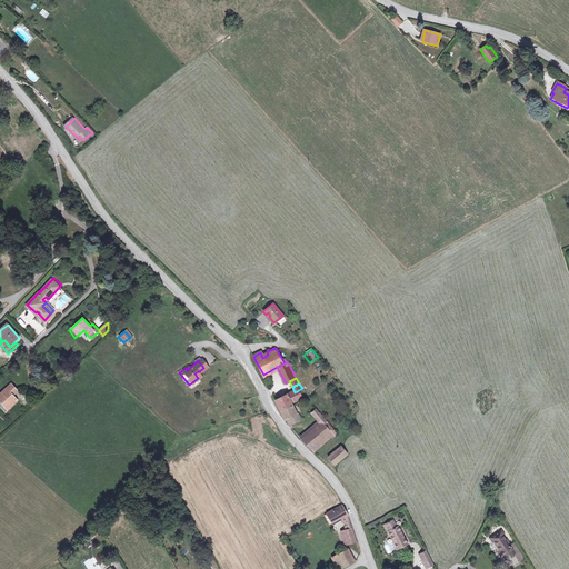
[(13,386),(0,397),(0,400),(9,411),(19,401),(15,397),(19,392),(13,386)]
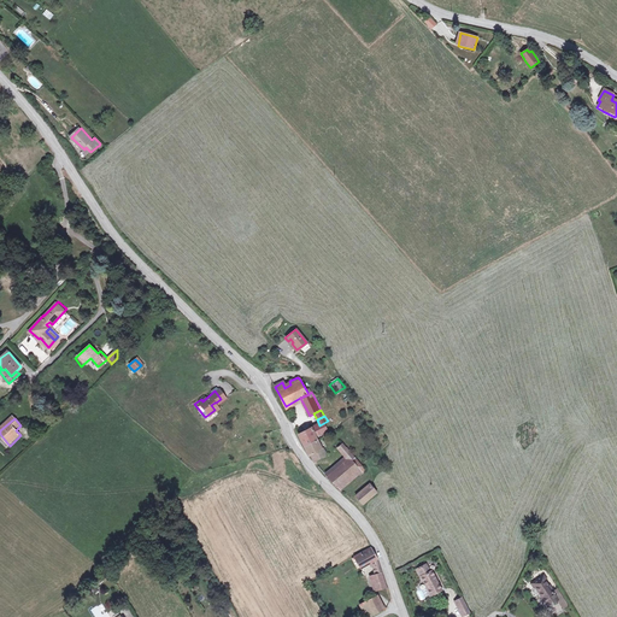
[(331,428),(328,421),(319,425),(300,436),(299,436),(305,447),(318,440),(323,438),(322,434),(331,428)]
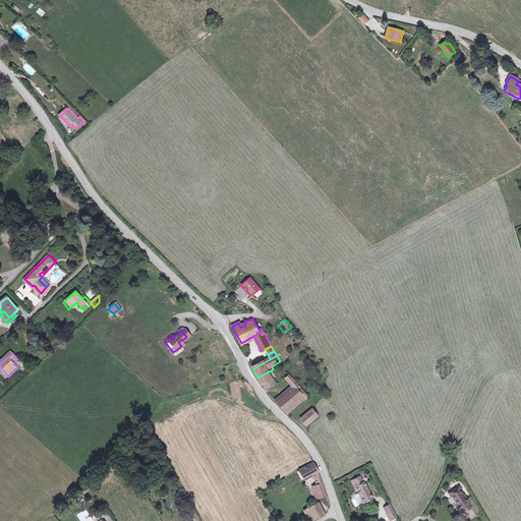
[(274,381),(269,371),(257,378),(262,386),(264,385),(266,389),(274,386),(272,382),(274,381)]
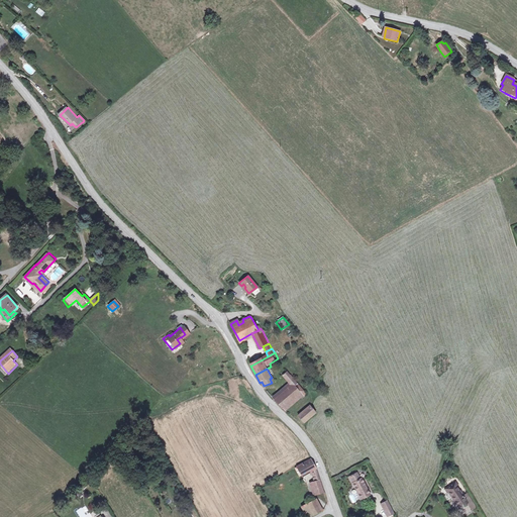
[(295,386),(298,383),(286,372),(283,375),(291,383),(294,386),(295,386)]
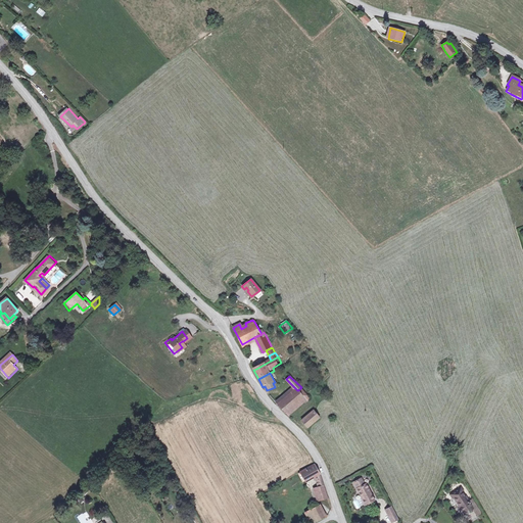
[(294,387),(282,397),(284,400),(297,390),(294,387)]
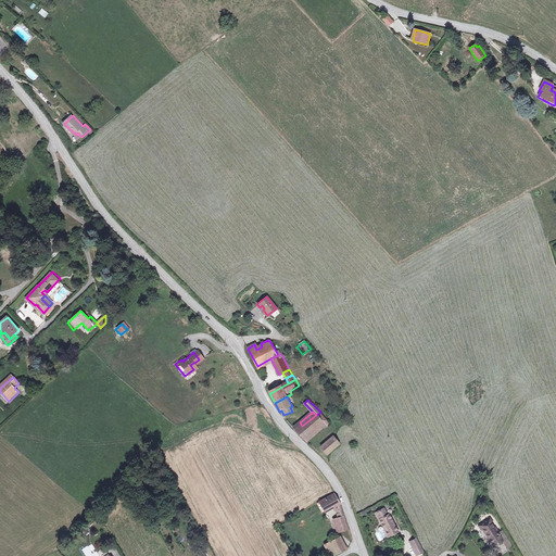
[(320,412),(317,415),(323,421),(304,438),(307,442),(327,426),(328,427),(329,425),(328,424),(330,421),(320,412)]
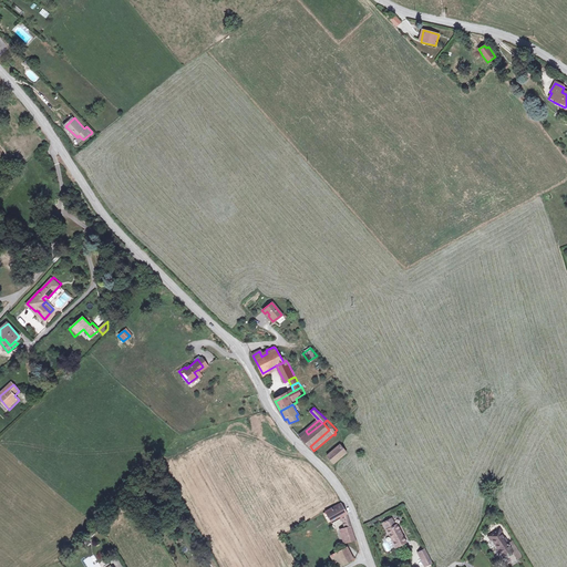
[(323,423),(322,423),(308,434),(306,431),(300,436),(310,446),(329,430),(323,423)]
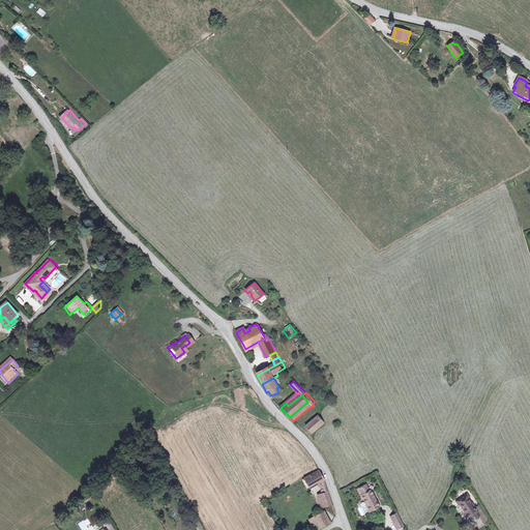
[(312,434),(324,423),(319,417),(306,427),(312,434)]
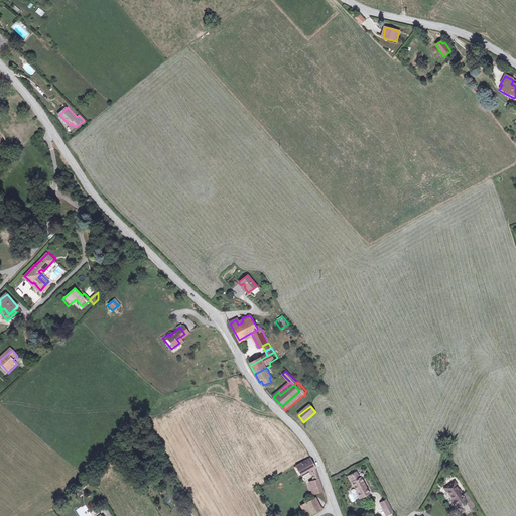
[(308,458),(294,466),(299,475),(308,470),(309,474),(310,473),(314,481),(310,482),(315,494),(324,491),(314,467),(308,458)]
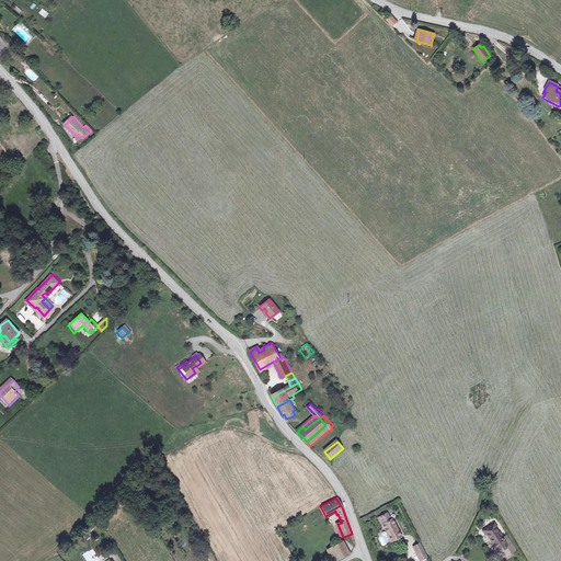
[(396,538),(401,535),(395,519),(392,521),(388,513),(380,517),(392,544),(397,541),(396,538)]
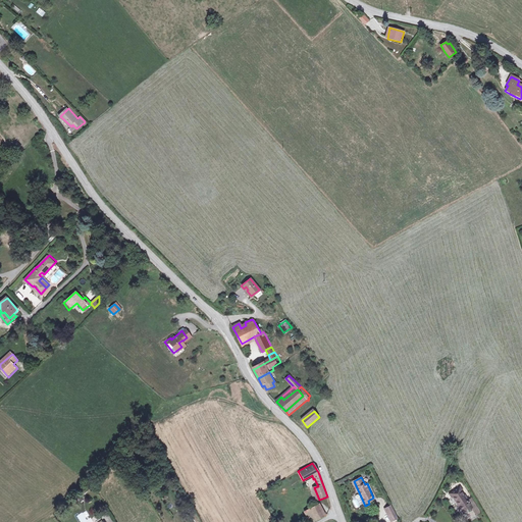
[(459,513),(469,507),(468,504),(468,503),(465,498),(464,498),(462,493),(463,493),(460,487),(447,496),(450,501),(451,500),(459,513)]
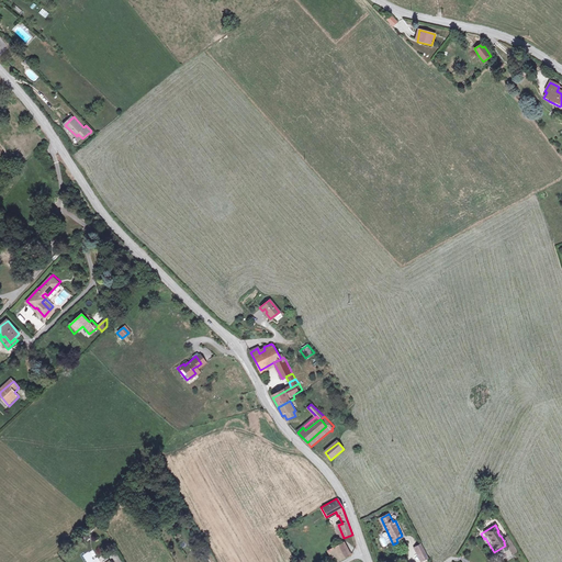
[(383,548),(388,544),(384,537),(379,539),(383,548)]
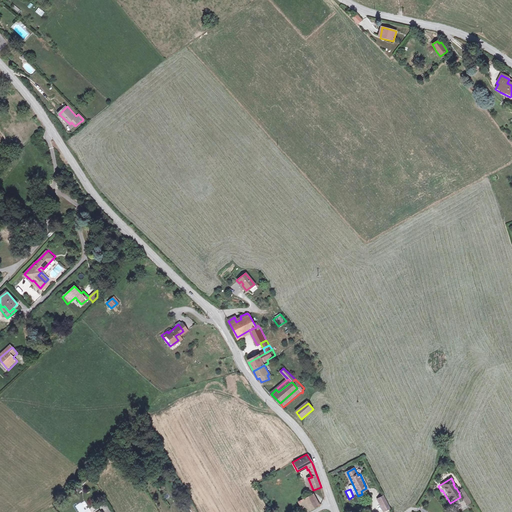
[(300,502),(305,511),(306,511),(318,506),(312,495),(300,502)]
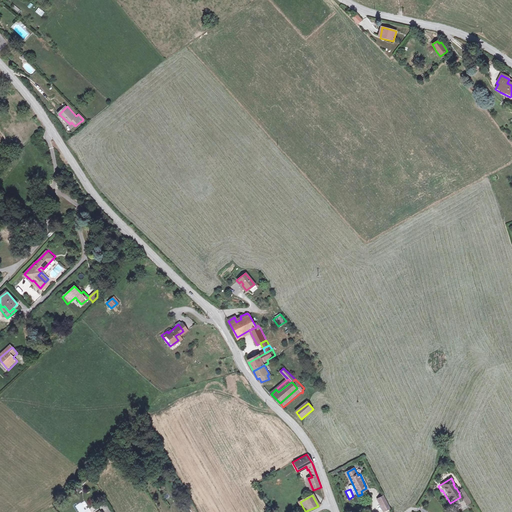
[(380,506),(387,503),(384,496),(377,500),(380,506)]
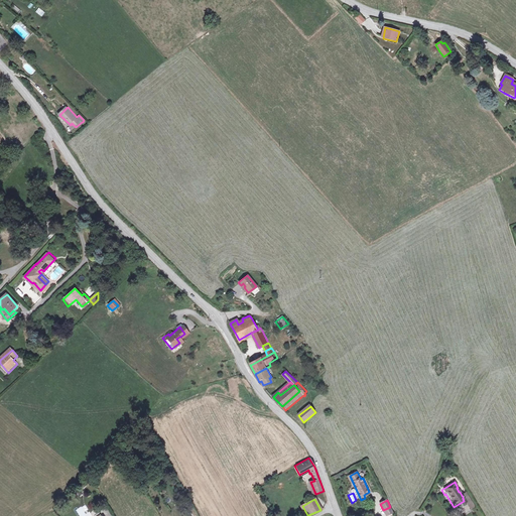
[(466,504),(464,501),(454,507),(456,510),(466,504)]
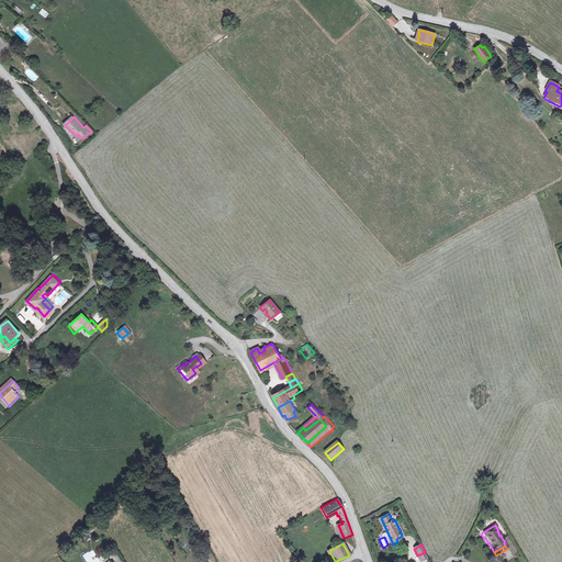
[(100,561),(92,550),(82,555),(86,561),(100,561)]
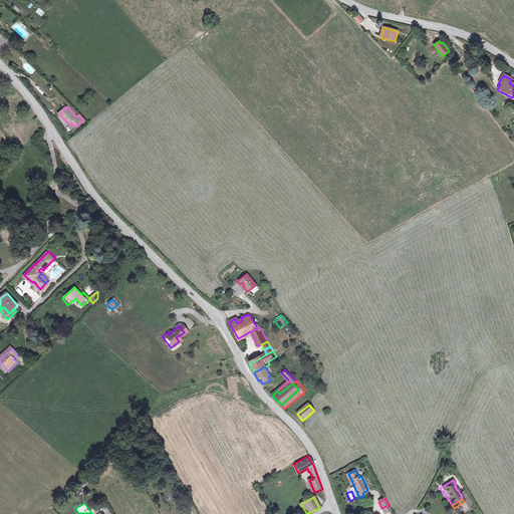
[(387,513),(392,512),(389,505),(381,508),(384,513),(387,513)]
